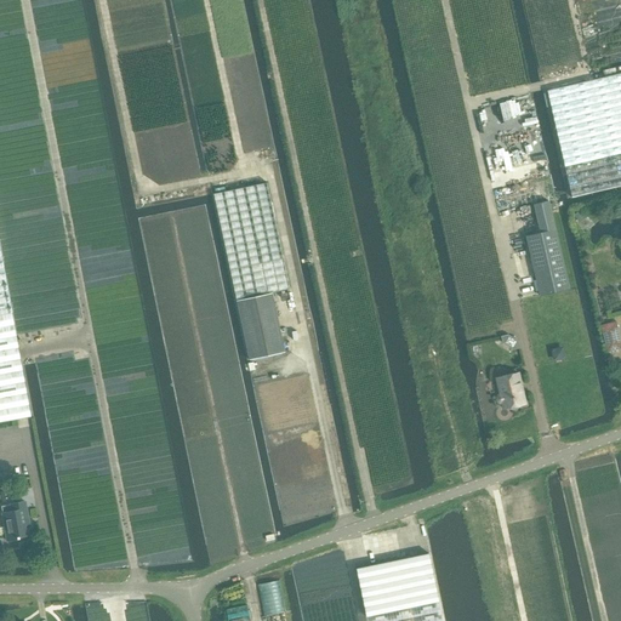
[(620,73),(547,91),(571,198),(620,186),(620,73)]
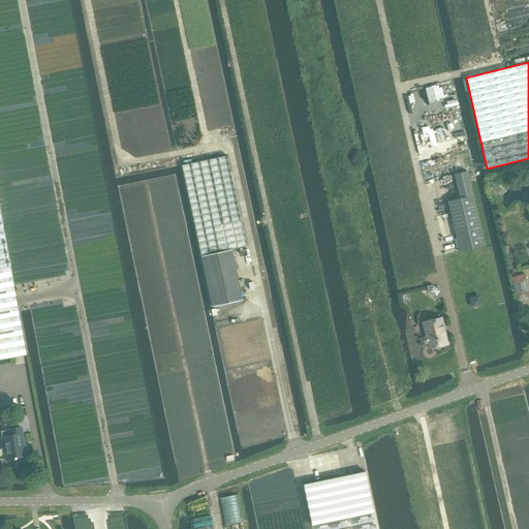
[(181,166),(201,256),(231,250),(247,247),(226,156),(181,166)]
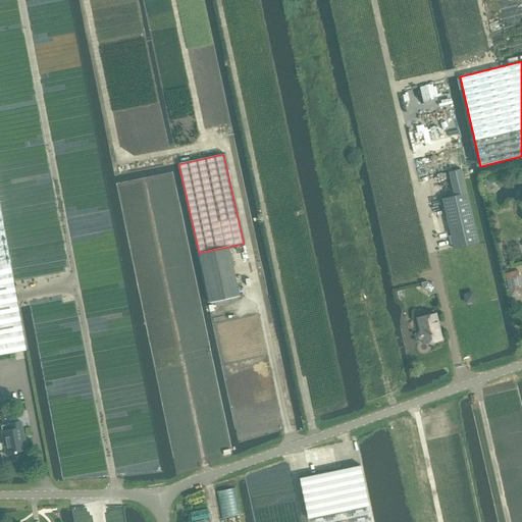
[(454,196),(441,199),(454,249),(478,244),(461,169),(449,172),(454,196)]
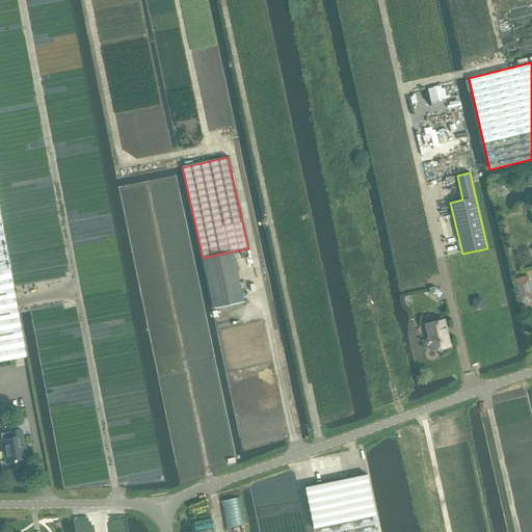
[(502,185),(498,180),(491,184),(496,190),(502,185)]
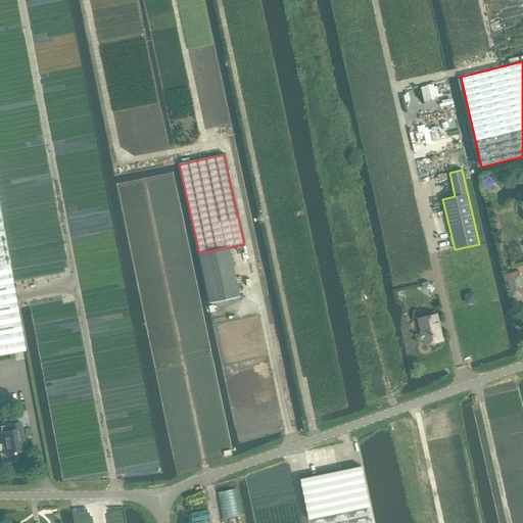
[(0,265),(10,264),(0,209),(0,265)]
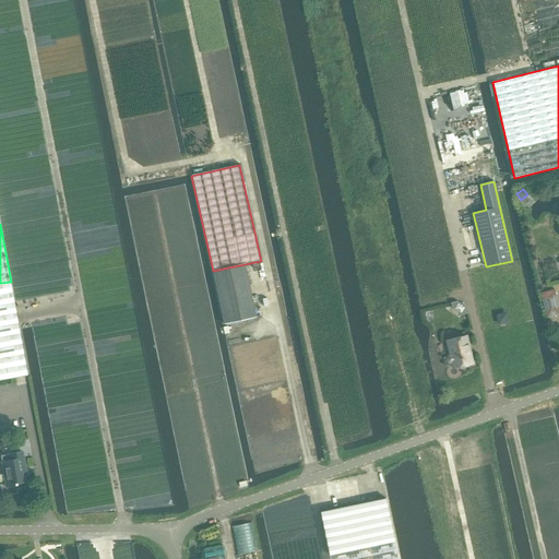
[(213,271),(224,324),(257,318),(245,264),(213,271)]
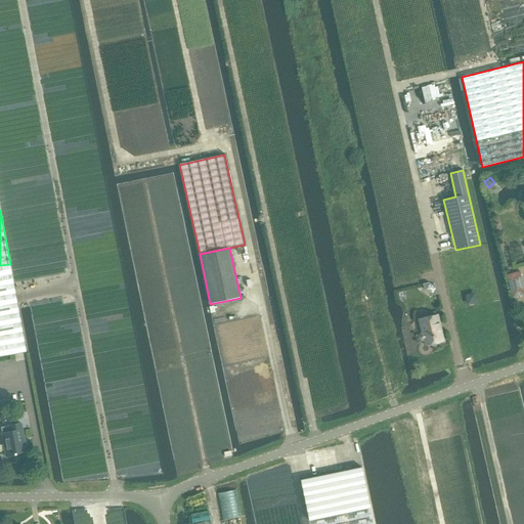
[(10,264),(0,265),(0,356),(25,352),(26,352),(18,308),(10,264)]
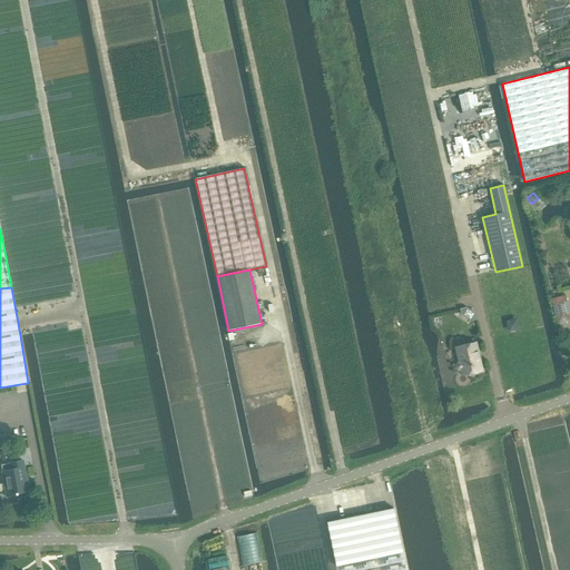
[(551,300),(557,323),(569,320),(569,315),(564,295),(551,300)]
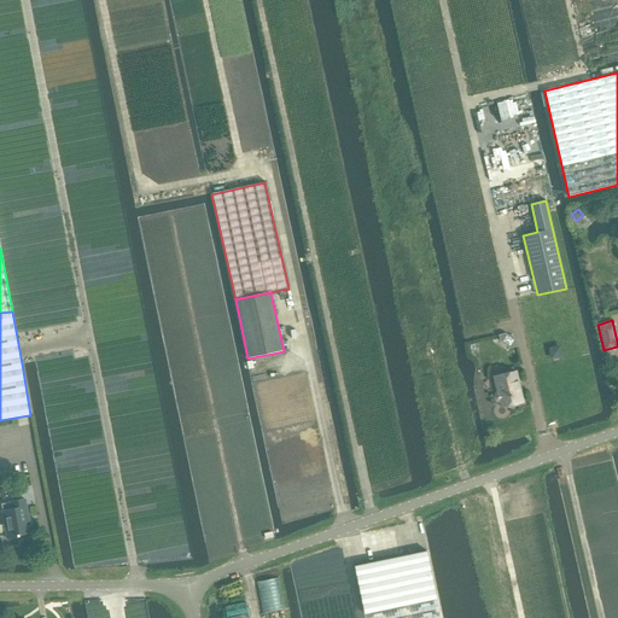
[(497,336),(500,342),(509,348),(517,348),(516,339),(505,333),(497,336)]
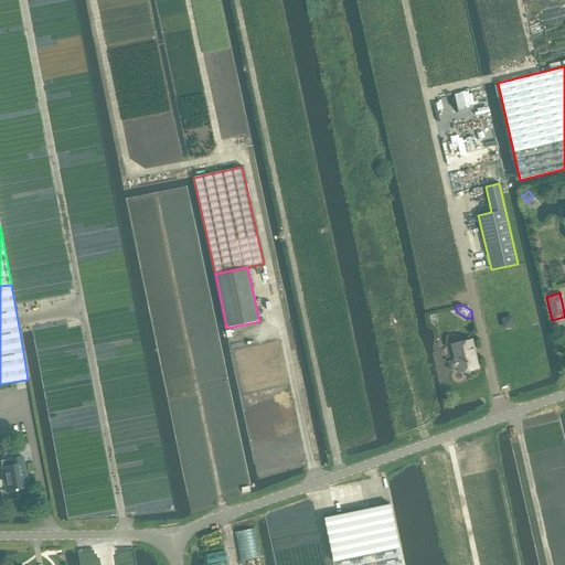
[(511,317),(502,319),(503,328),(512,326),(511,317)]
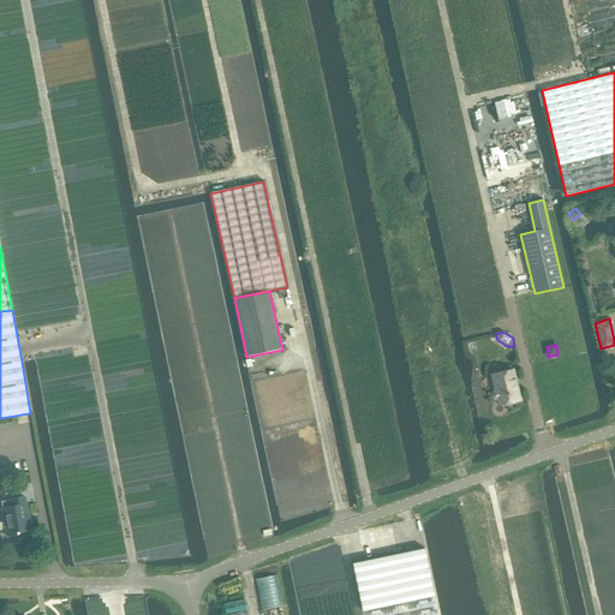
[(406,352),(407,358),(423,354),(421,348),(406,352)]
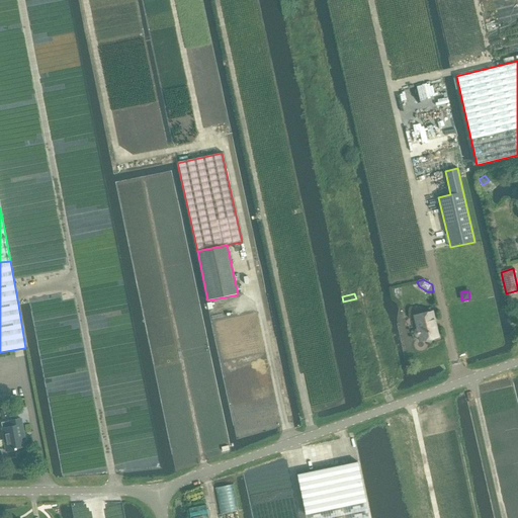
[(414,332),(414,334),(415,336),(417,336),(418,336),(420,341),(425,340),(426,341),(428,342),(430,341),(431,340),(432,338),(435,338),(431,321),(433,320),(432,312),(414,316),(417,330),(415,330),(414,332)]
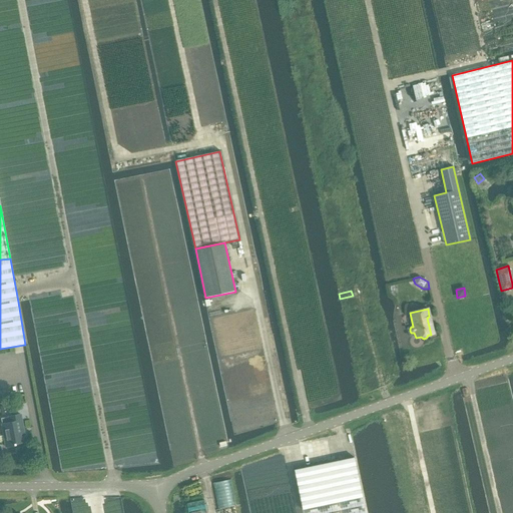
[(22,442),(20,434),(24,434),(21,415),(9,417),(1,419),(2,425),(6,447),(16,445),(16,444),(22,442)]
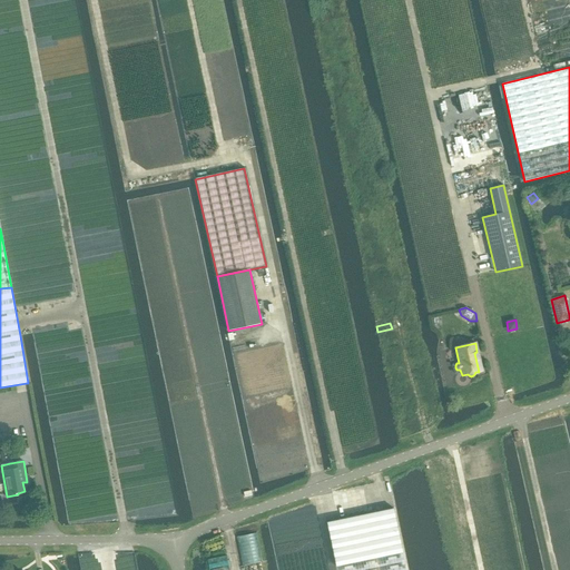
[(405,569),(393,510),(326,522),(336,569),(405,569)]
